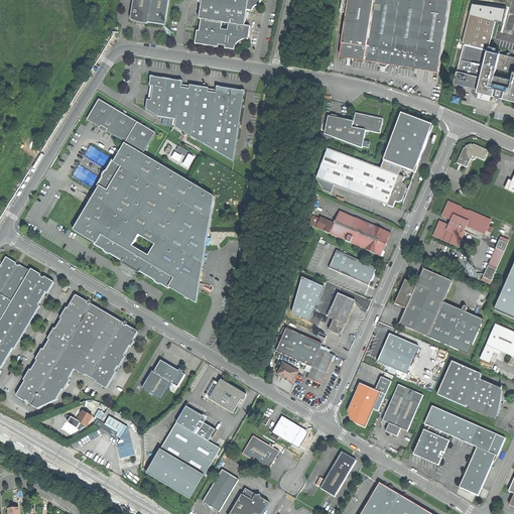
[(146,20),(163,23),(167,0),(131,0),(129,17),(136,21),(139,21),(143,22),(146,21),(146,20)]
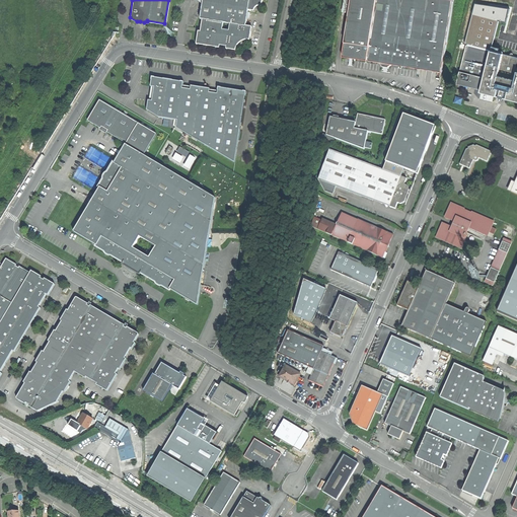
[(201,0),(199,17),(201,18),(199,29),(196,29),(195,43),(218,47),(218,44),(221,45),(225,45),(224,48),(234,50),(235,46),(237,42),(240,40),(244,39),(248,39),(250,25),(244,24),(245,15),(246,9),(253,10),(253,7),(255,5),(259,4),(261,4),(261,0),(201,0)]
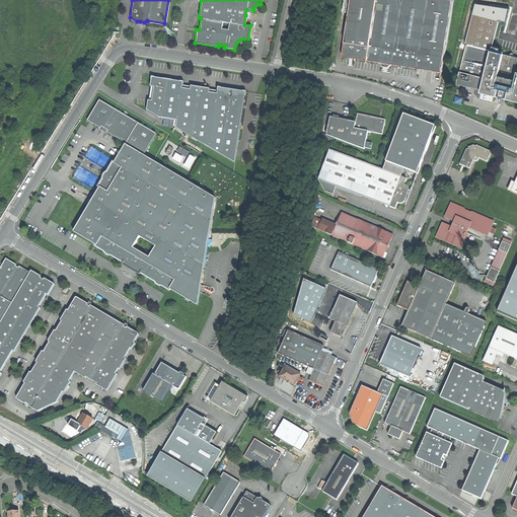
[(351,57),(365,59),(374,0),(349,0),(341,55),(348,56),(348,54),(351,54),(351,57)]
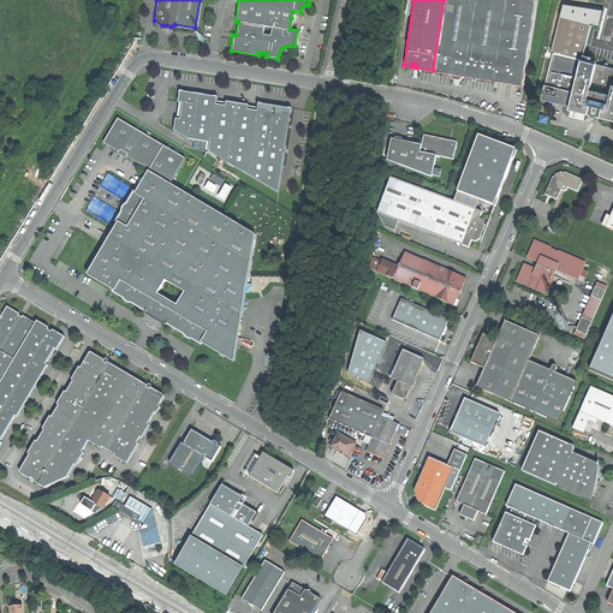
[(444,0),(433,70),(448,72),(452,75),(452,76),(459,77),(463,75),(474,76),(497,79),(498,77),(523,81),(536,0),(444,0)]
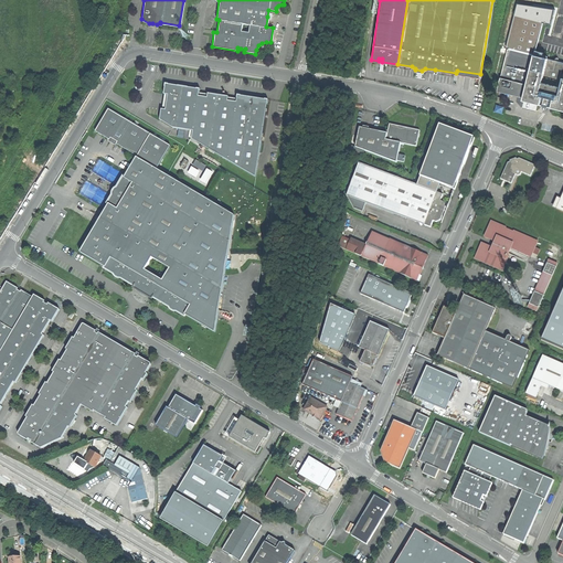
[(514,2),(505,48),(538,55),(540,50),(532,49),(540,20),(549,22),(552,8),(514,2)]
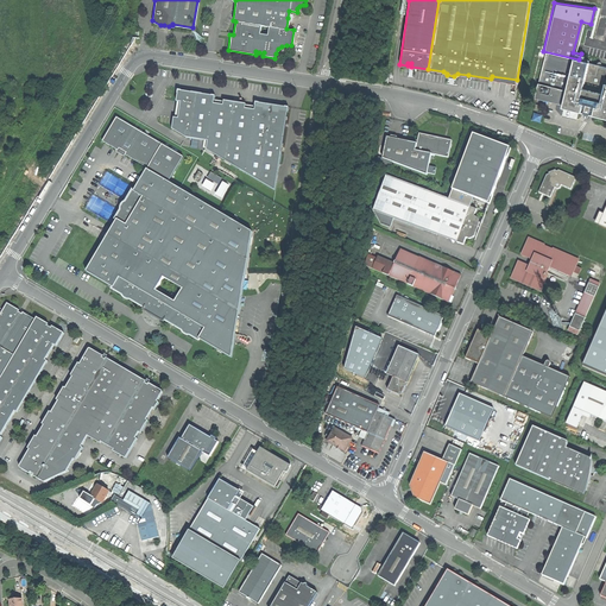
[(543,51),(532,96),(561,103),(560,107),(570,109),(582,112),(588,113),(605,118),(605,65),(587,62),(579,60),(543,51)]
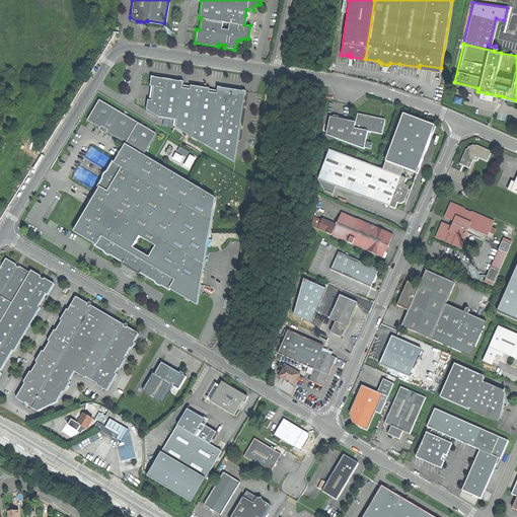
[(496,46),(494,51),(501,53),(503,46),(496,45),(496,46)]
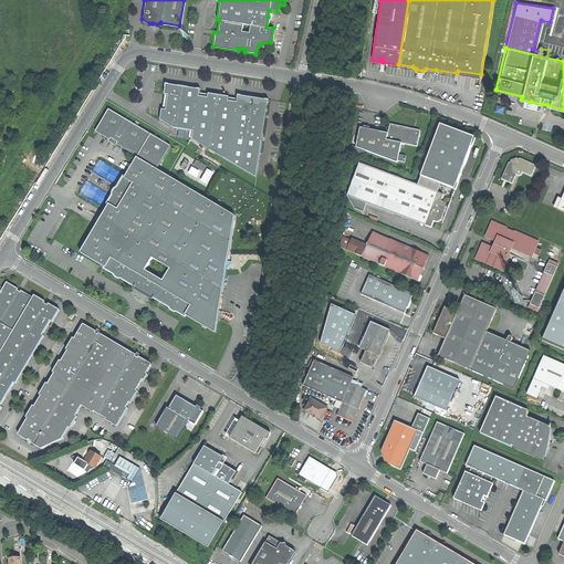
[(195,87),(167,83),(167,82),(163,81),(163,85),(164,85),(163,93),(166,93),(164,108),(159,107),(158,117),(171,126),(191,129),(195,114),(262,124),(265,102),(267,102),(268,97),(263,97),(240,94),(240,93),(236,93),(235,96),(236,97),(236,101),(231,100),(227,100),(227,95),(207,92),(206,96),(201,95),(197,94),(198,91),(199,86),(197,86),(195,86),(195,87)]
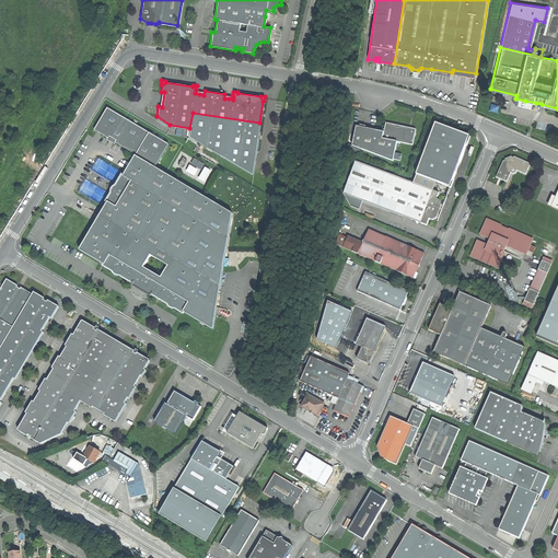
[(132,154),(153,166),(167,142),(106,106),(93,128),(135,152),(132,154)]
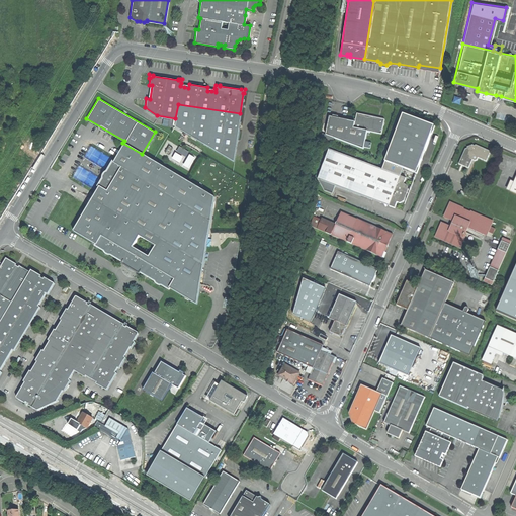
[(175,118),(174,125),(185,133),(233,160),(236,136),(237,136),(238,129),(240,113),(178,104),(175,118)]
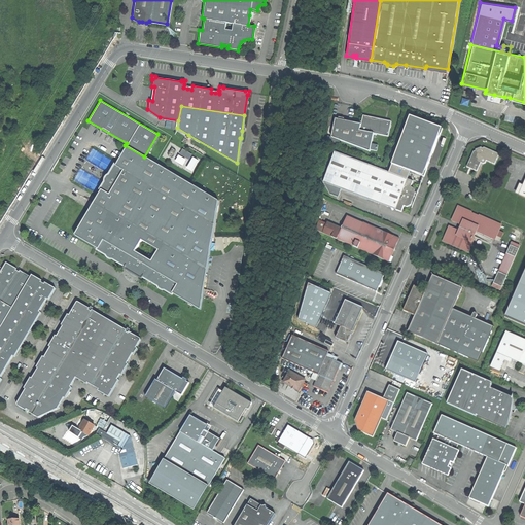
[(329,135),(369,150),(372,132),(386,135),(389,119),(375,116),(361,113),(359,123),(334,117),(329,135)]
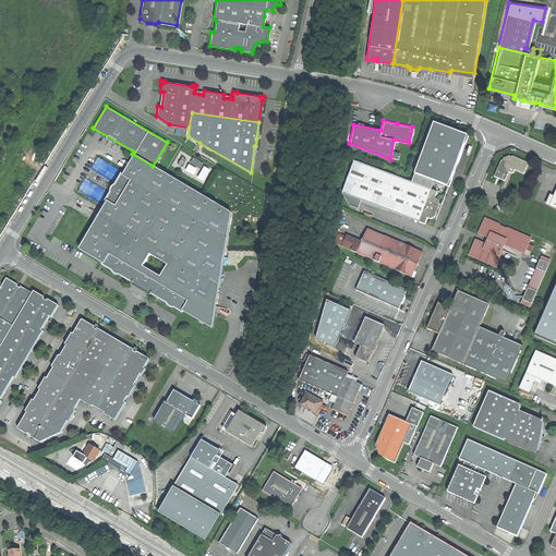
[(432,121),(410,180),(430,188),(432,179),(447,184),(455,162),(466,133),(432,121)]
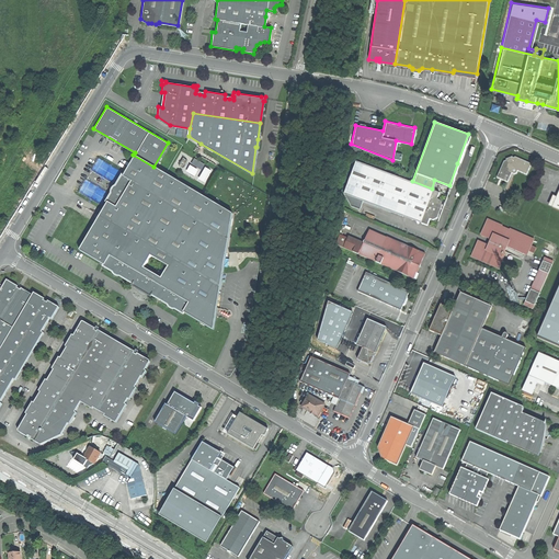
[(216,271),(220,272),(230,212),(153,167),(133,155),(122,173),(121,173),(114,184),(112,185),(110,187),(111,191),(105,200),(106,200),(78,249),(102,263),(102,264),(112,270),(112,272),(115,273),(116,273),(125,278),(127,276),(129,277),(133,280),(130,284),(133,285),(133,284),(135,286),(135,285),(137,286),(138,288),(144,291),(146,291),(148,292),(147,294),(149,295),(151,291),(158,294),(157,297),(167,303),(167,305),(170,306),(171,306),(181,311),(181,310),(210,328),(215,306),(209,305),(213,286),(216,271)]
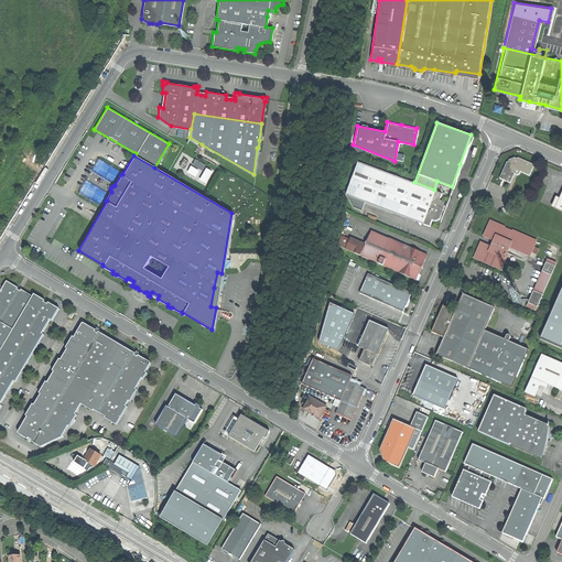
[(497,176),(508,181),(512,172),(515,173),(518,172),(518,170),(527,174),(532,163),(517,157),(515,157),(514,155),(507,158),(508,159),(505,160),(501,166),(497,176)]
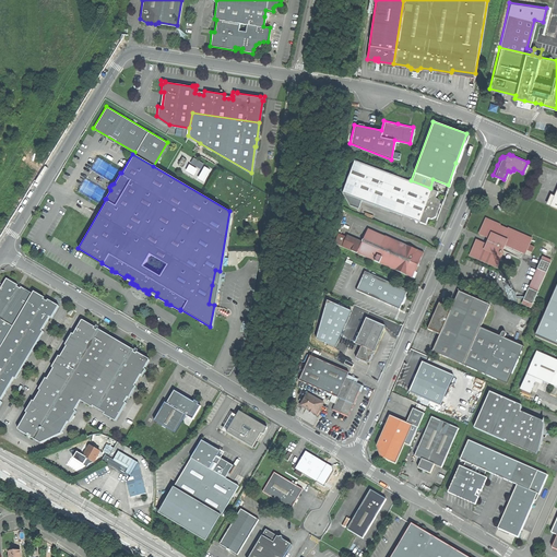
[(199,167),(202,162),(192,156),(189,161),(199,167)]
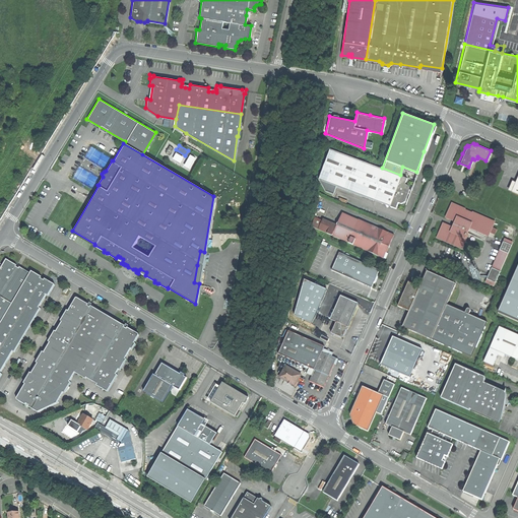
[(382,168),(328,148),(317,178),(335,185),(372,198),(377,195),(379,201),(381,202),(386,200),(388,205),(394,207),(396,201),(399,202),(403,200),(405,196),(403,196),(403,193),(405,192),(406,192),(408,188),(406,184),(403,183),(405,177),(400,175),(382,168)]
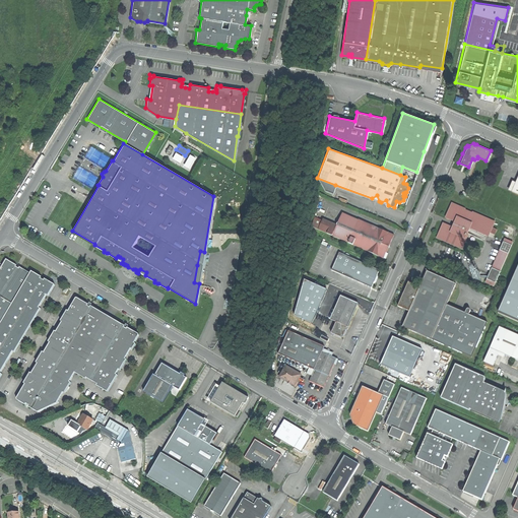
[(171,157),(179,160),(182,154),(174,151),(171,157)]
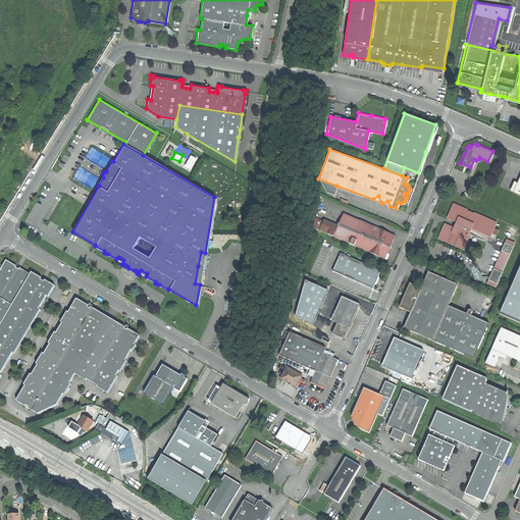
[(189,154),(184,164),(189,167),(195,157),(189,154)]
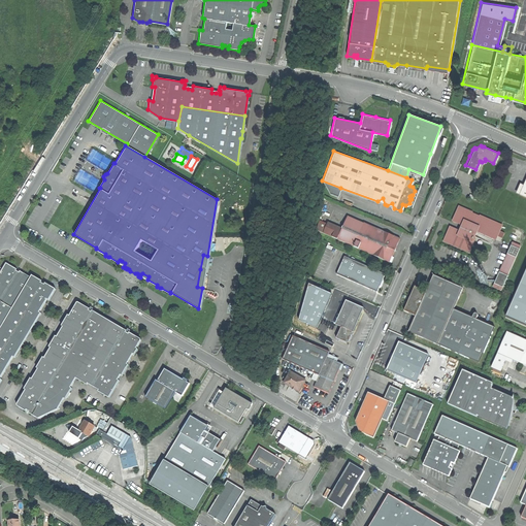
[(337,196),(340,188),(322,181),(328,193),(337,196)]
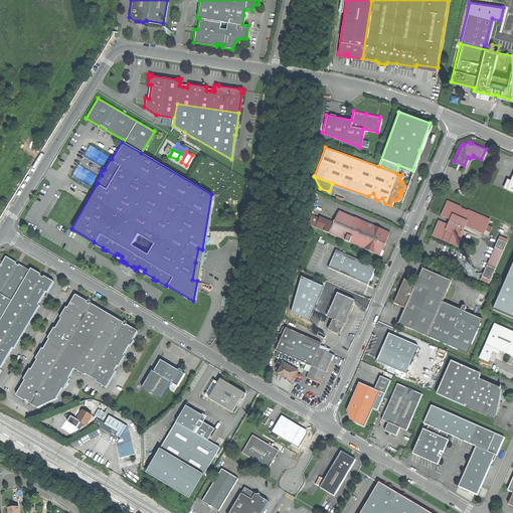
[(459,205),(447,200),(440,213),(451,218),(449,221),(448,224),(438,219),(432,233),(456,244),(462,230),(461,230),(464,224),(482,232),(483,229),(486,223),(488,218),(467,209),(466,210),(459,206),(459,205)]
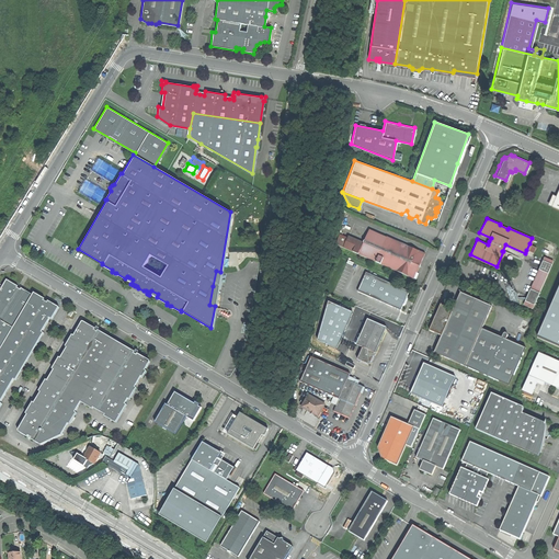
[(357,253),(412,276),(418,264),(423,251),(385,235),(385,236),(368,228),(362,244),(357,253)]
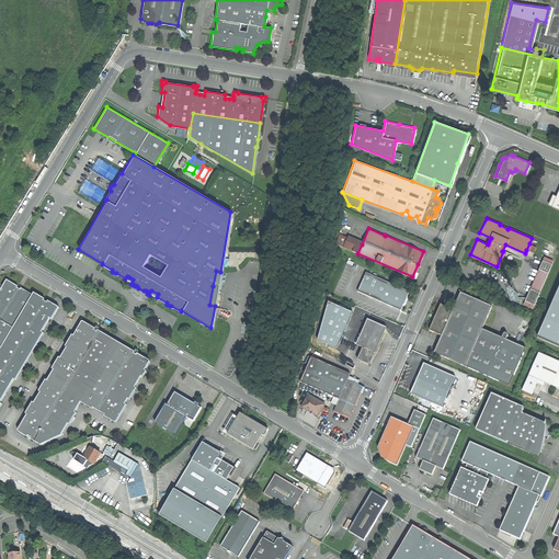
[(342,246),(357,253),(362,244),(345,237),(342,246)]
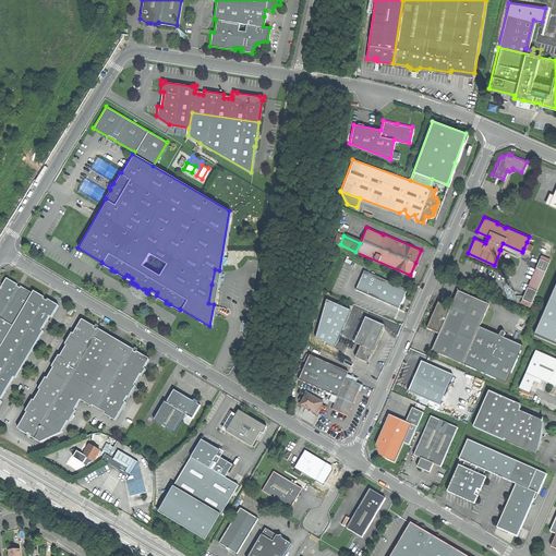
[(520,302),(528,305),(548,258),(541,255),(520,302)]
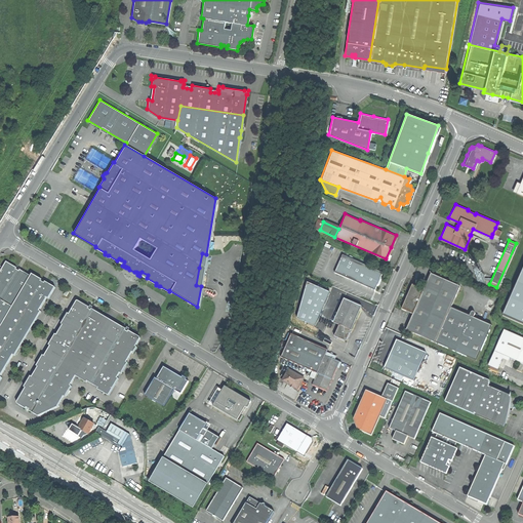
[(336,273),(372,288),(374,283),(376,283),(378,280),(379,277),(378,275),(380,271),(344,255),(336,273)]
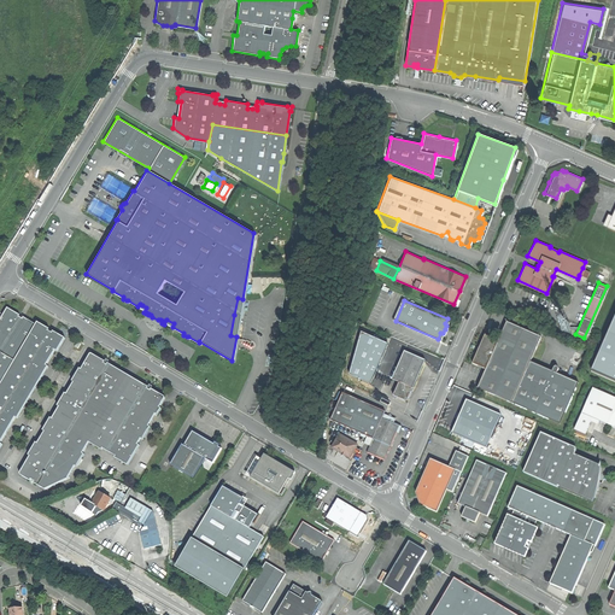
[(0,441),(0,437),(13,415),(15,416),(22,405),(19,404),(25,394),(28,396),(34,385),(31,384),(37,374),(40,374),(46,364),(45,363),(53,347),(54,349),(63,335),(51,329),(51,331),(46,328),(47,326),(35,318),(34,322),(29,318),(21,315),(21,316),(17,315),(18,312),(5,305),(0,314),(0,441)]
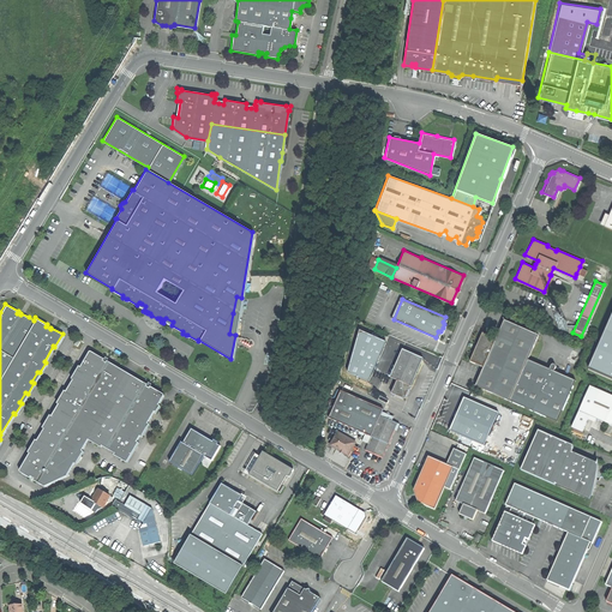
[(611,304),(586,365),(611,376),(611,304)]
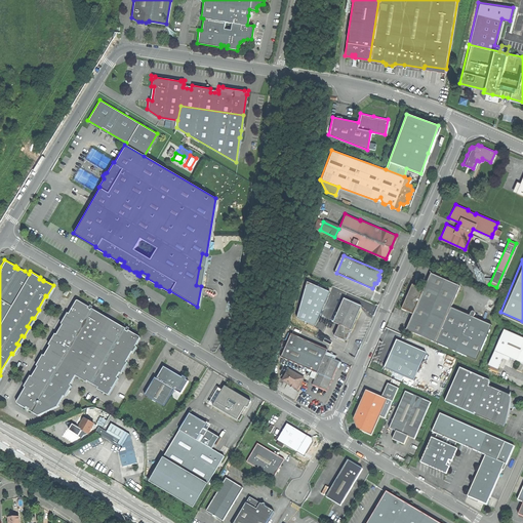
[(404,328),(434,340),(449,305),(458,284),(429,271),(423,287),(410,282),(405,293),(400,307),(411,312),(404,328)]
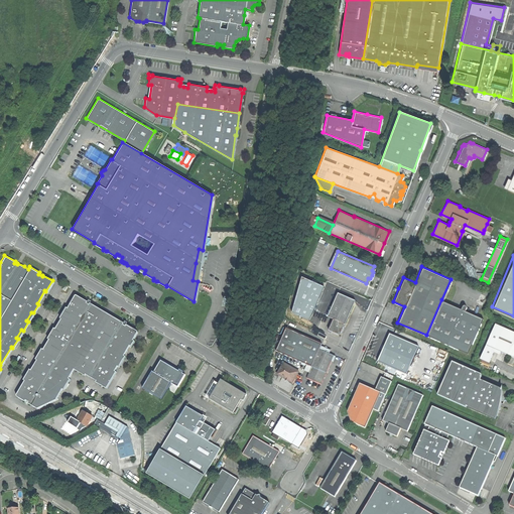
[(328,329),(340,334),(347,316),(354,299),(337,292),(326,316),(332,319),(328,329)]
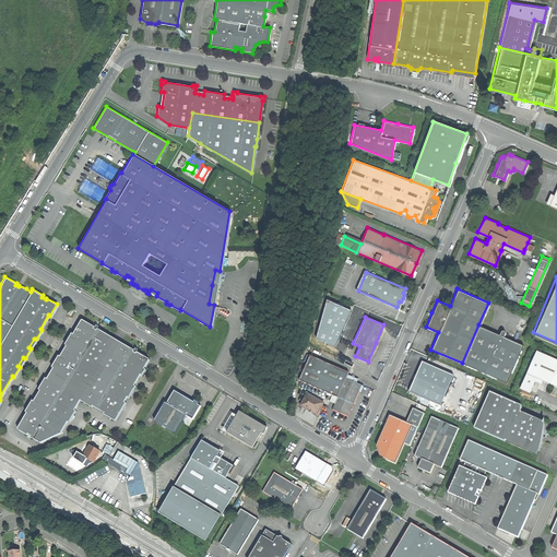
[(25,411),(15,426),(25,433),(26,431),(30,434),(30,435),(38,440),(60,430),(66,419),(68,421),(74,410),(72,409),(79,399),(114,341),(108,338),(109,335),(103,331),(96,327),(95,329),(93,327),(94,326),(81,318),(72,332),(71,331),(63,343),(66,344),(59,355),(57,354),(50,365),(51,366),(45,377),(44,376),(37,388),(38,389),(32,399),(31,399),(24,410),(25,411)]
